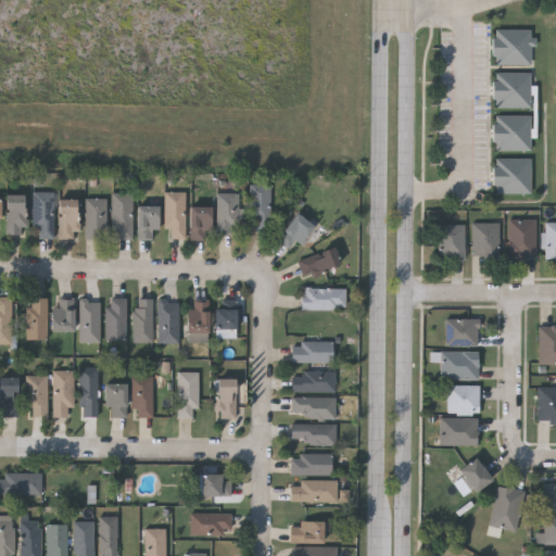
[(493,27),(531,27),(531,64),(493,64),(493,27)]
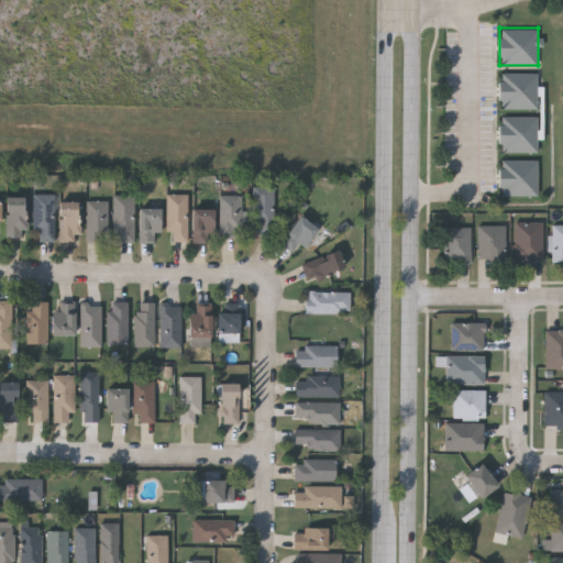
[(537,109),(499,109),(499,72),(537,72),(537,109)]
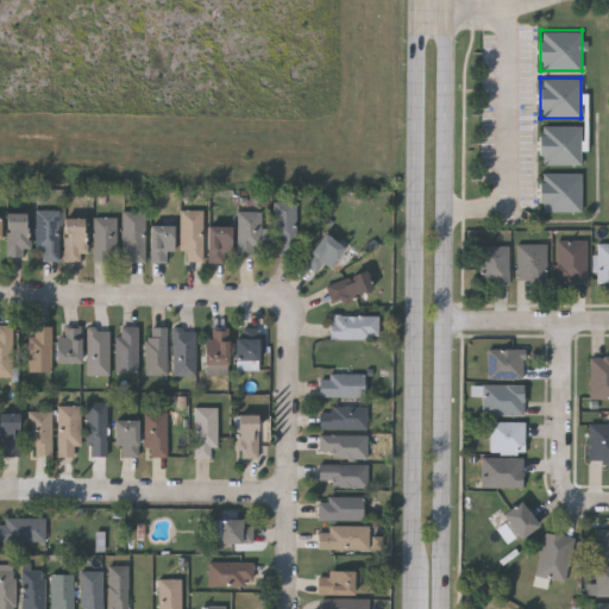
[(582,164),(540,164),(540,125),(582,125),(582,164)]
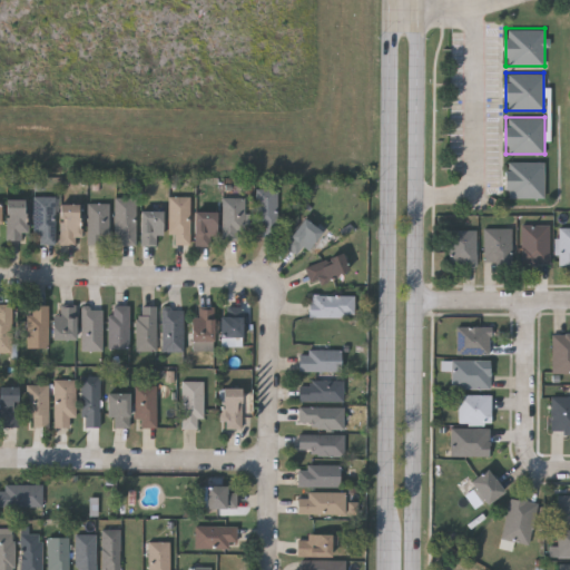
[(543,197),(507,197),(507,160),(543,160),(543,197)]
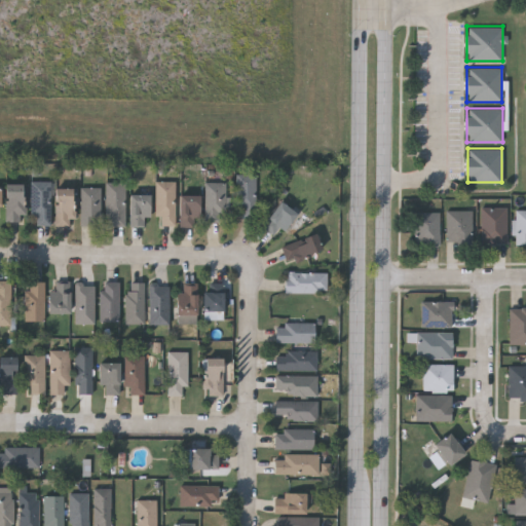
[(235,208),(235,175),(255,175),(255,218),(240,218),(240,208),(235,208)]
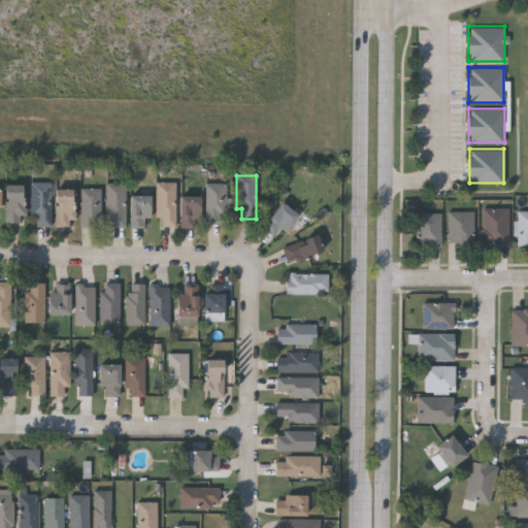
[(30,183),(50,183),(50,226),(30,226),(30,183)]
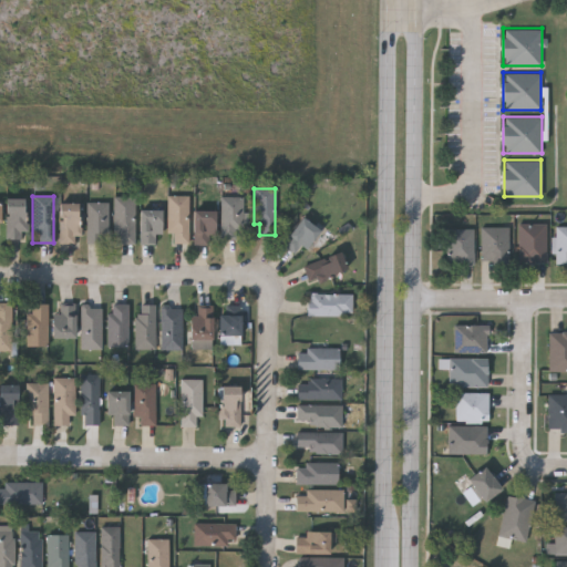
[(133,244),(114,244),(114,196),(133,196),(133,244)]
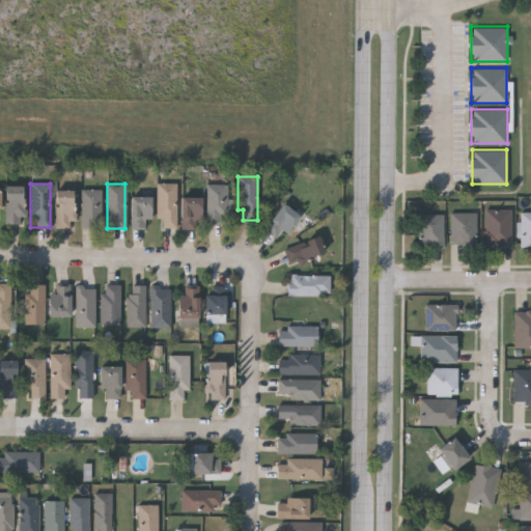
[(175,184),(175,227),(161,227),(161,219),(156,219),(156,184),(175,184)]
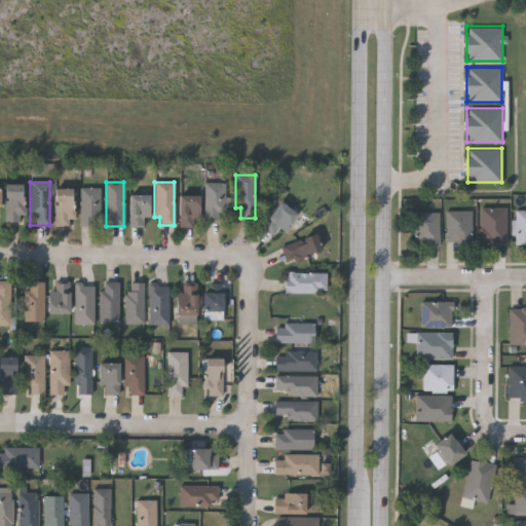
[(4,221),(4,183),(22,183),(22,221),(4,221)]
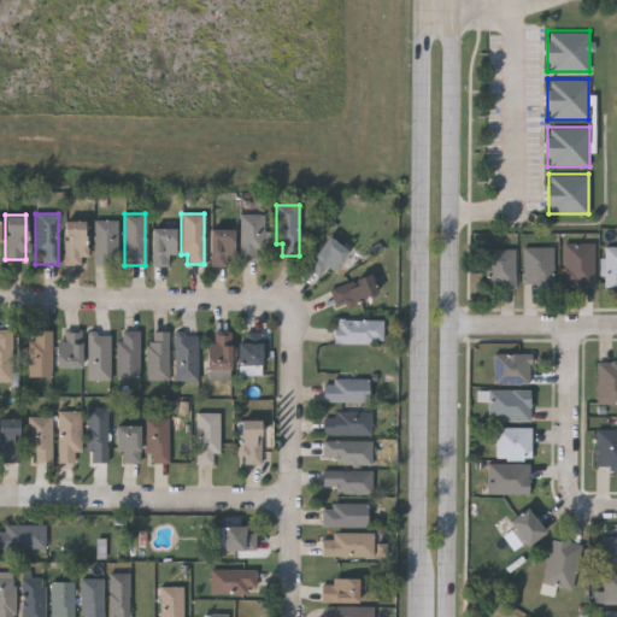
[(240,259),(240,215),(263,215),(263,259),(240,259)]
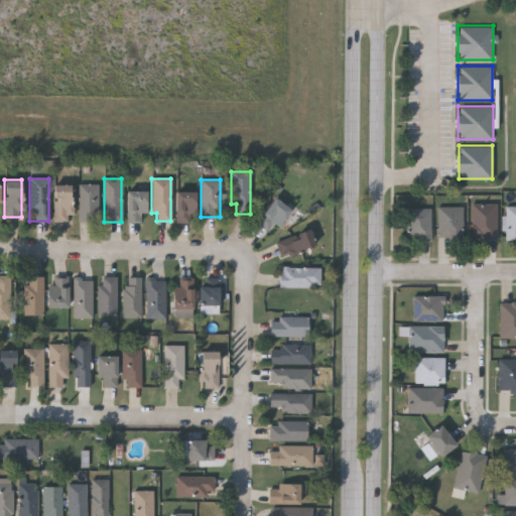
[(71,184),(71,221),(53,221),(53,184),(71,184)]
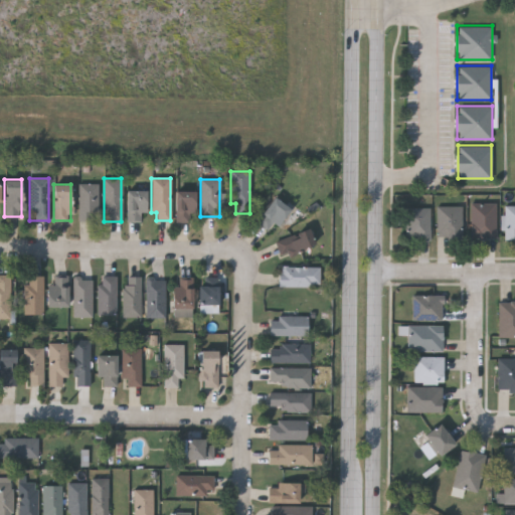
[(78,221),(78,184),(98,184),(98,221),(78,221)]
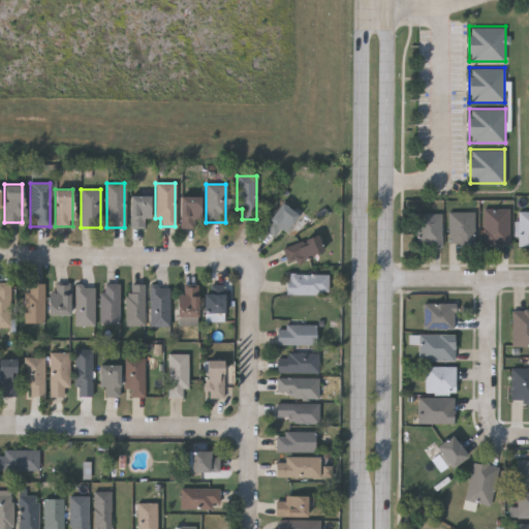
[(129,195),(149,195),(149,228),(129,228),(129,195)]
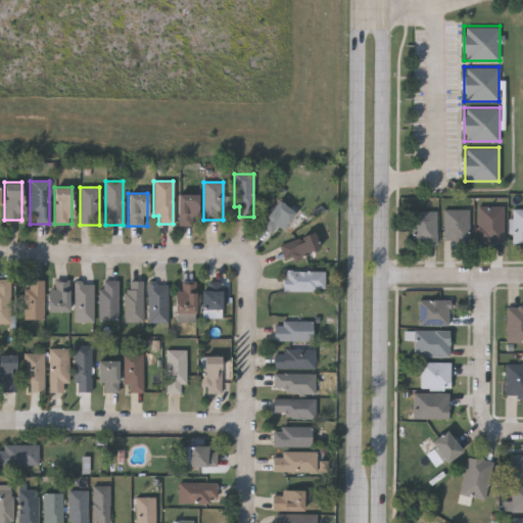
[(197,194),(197,225),(178,225),(178,194),(197,194)]
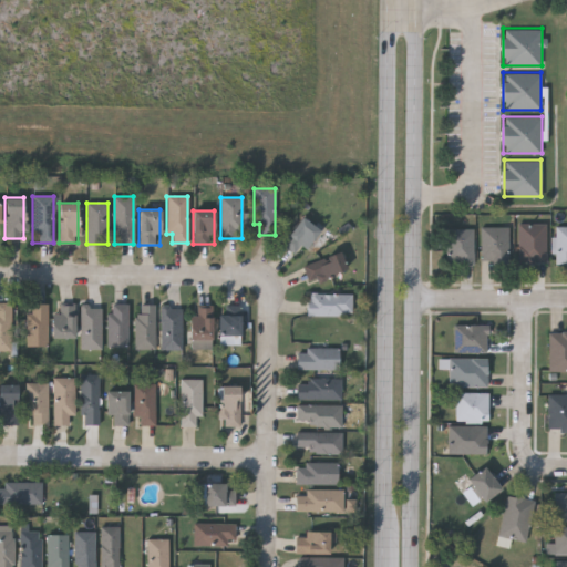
[(295,255),(280,243),(303,217),(318,230),(295,255)]
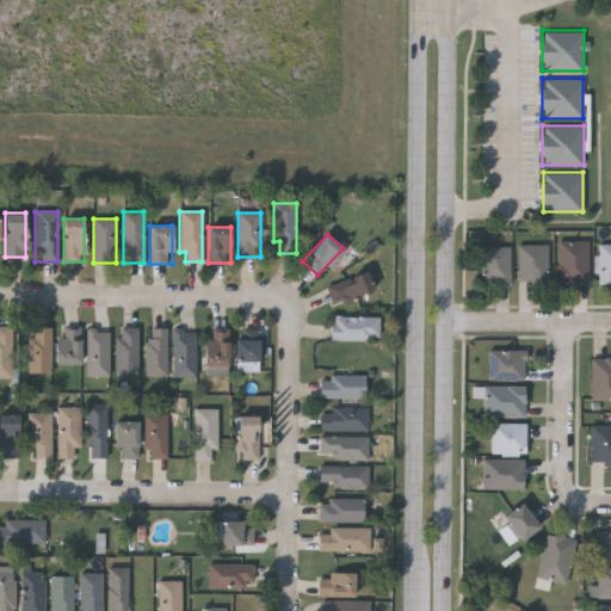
[(586,241),(586,283),(556,283),(556,241),(586,241)]
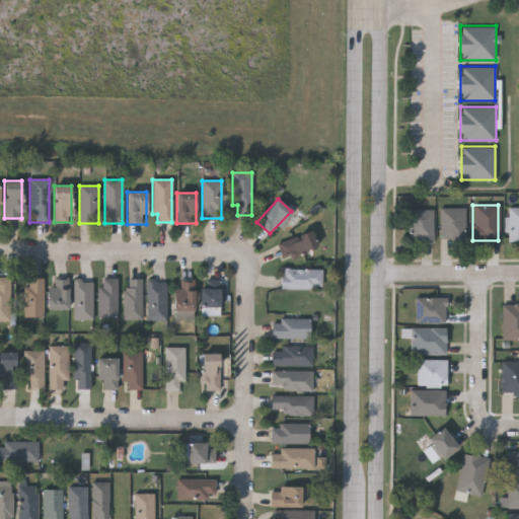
[(518,206),(518,240),(506,241),(506,207),(518,206)]
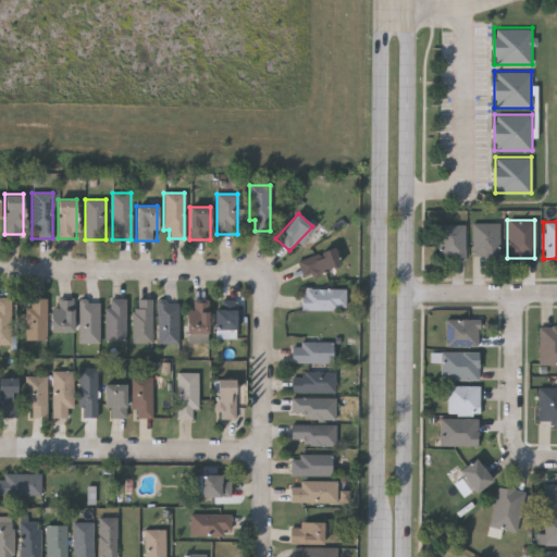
[(471,256),(471,222),(498,222),(498,256),(471,256)]
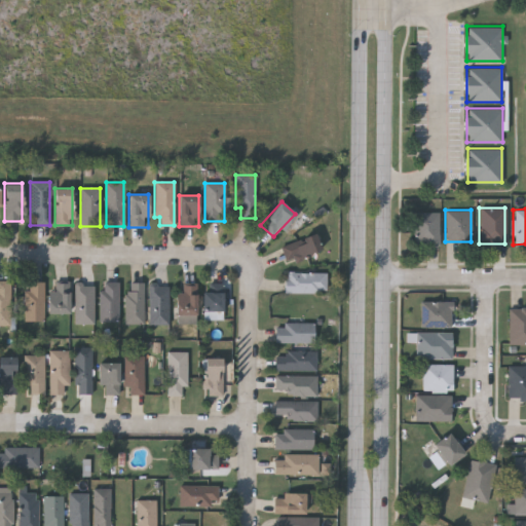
[(412,243),(412,212),(438,212),(438,243),(412,243)]
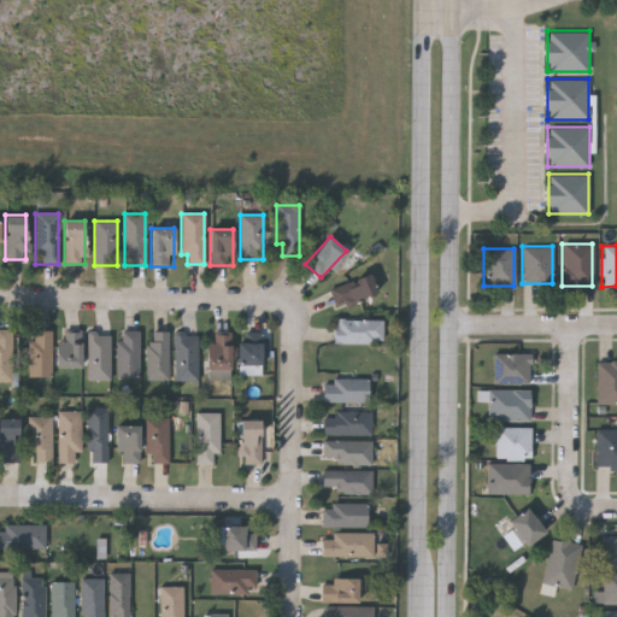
[(376,294),(335,307),(329,288),(370,275),(376,294)]
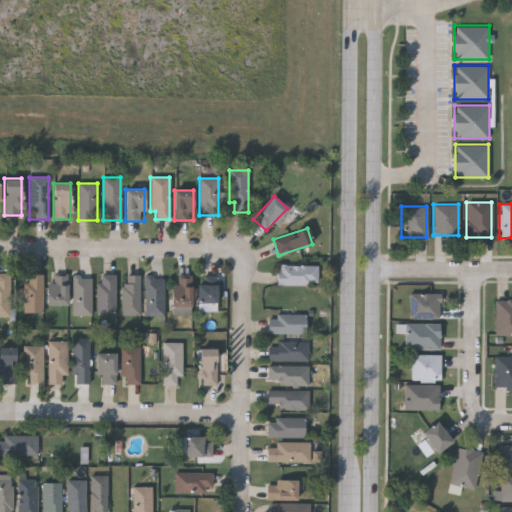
[(317,265),(317,285),(276,285),(276,265),(317,265)]
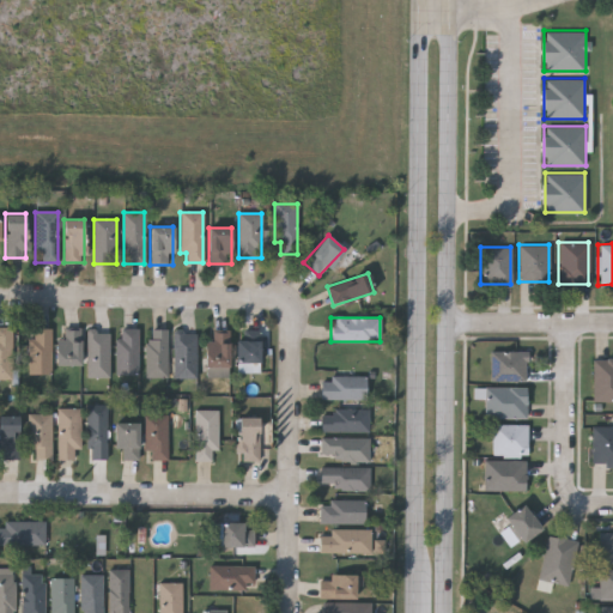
[(0,327),(11,327),(11,380),(0,380),(0,327)]
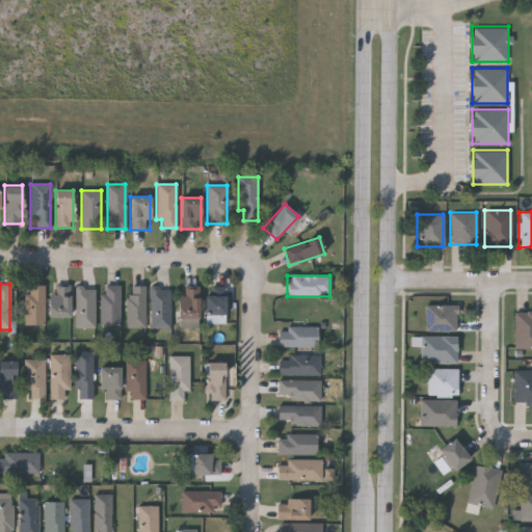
[(44,285),(44,324),(24,324),(24,285),(44,285)]
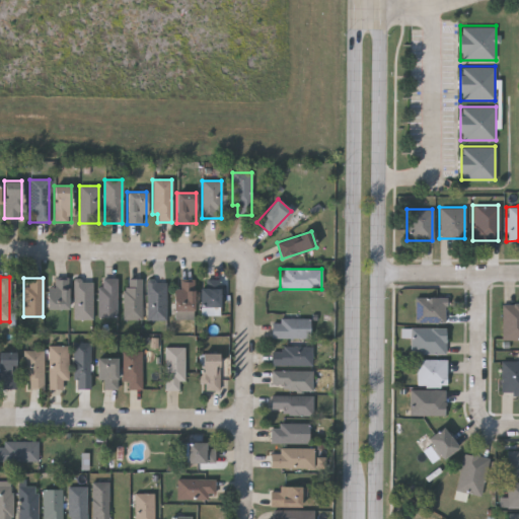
[(48,309),(48,279),(68,279),(68,309),(48,309)]
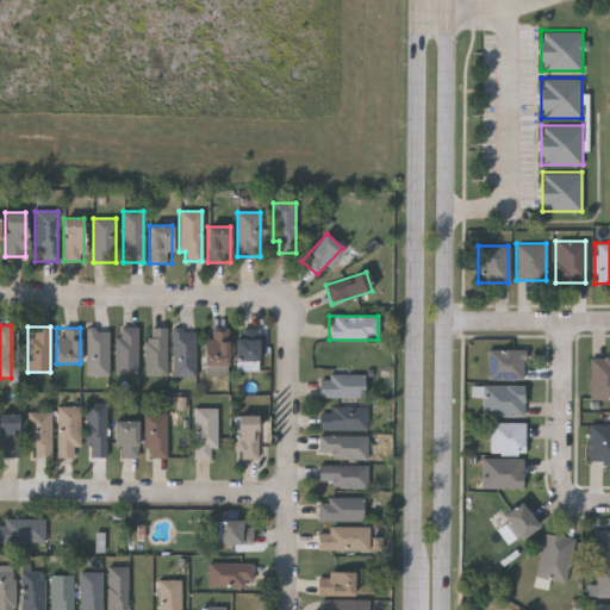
[(136,373),(114,373),(114,328),(136,328),(136,373)]
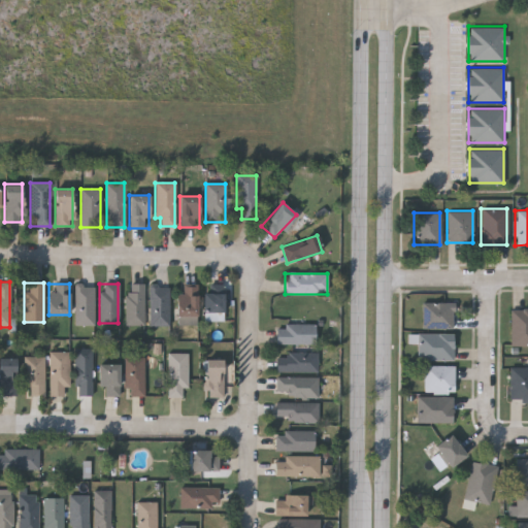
[(143,284),(143,325),(126,325),(126,284),(143,284)]
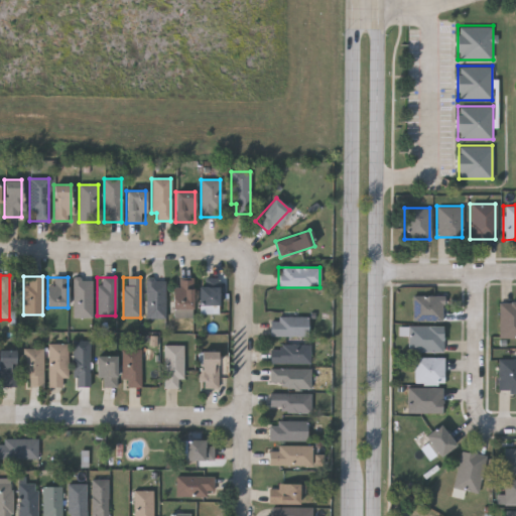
[(72,317),(73,278),(92,278),(91,317),(72,317)]
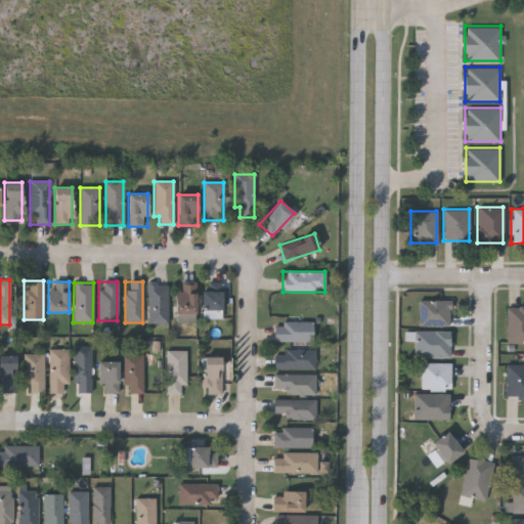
[(203,318),(203,282),(221,282),(221,318),(203,318)]
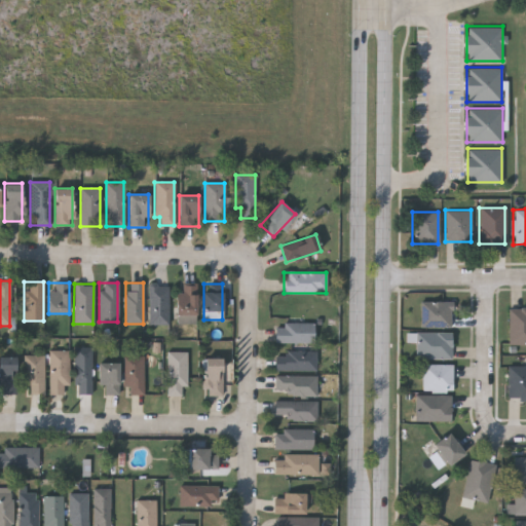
[(195,324),(177,324),(177,285),(195,285),(195,324)]
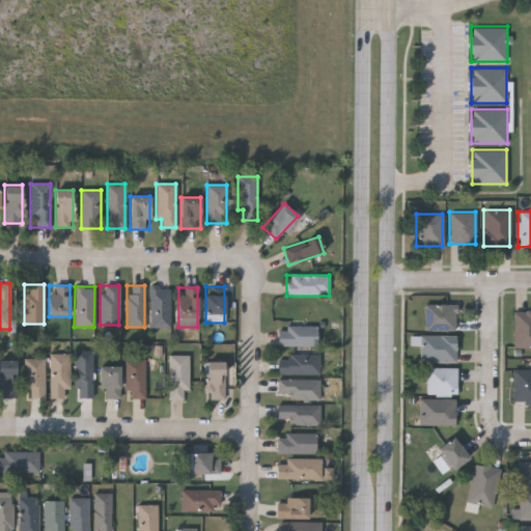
[(169,288),(170,328),(150,328),(150,288),(169,288)]
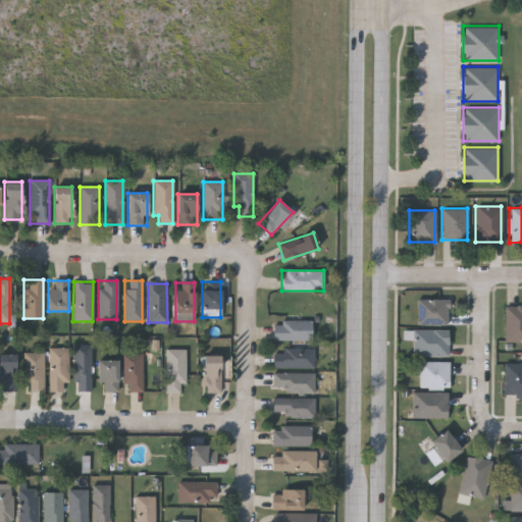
[(416,324),(416,299),(448,299),(448,324),(416,324)]
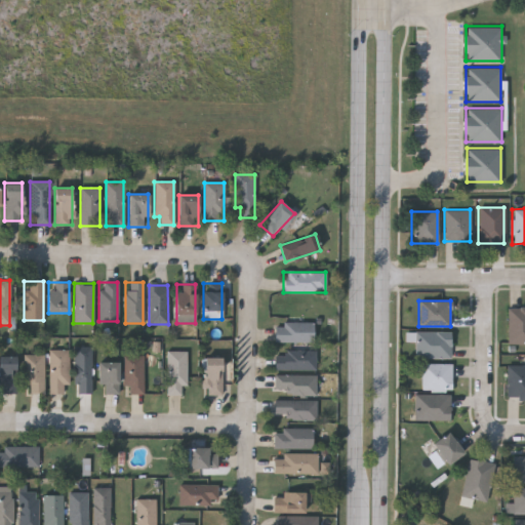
[(524,307),(524,342),(507,342),(507,307),(524,307)]
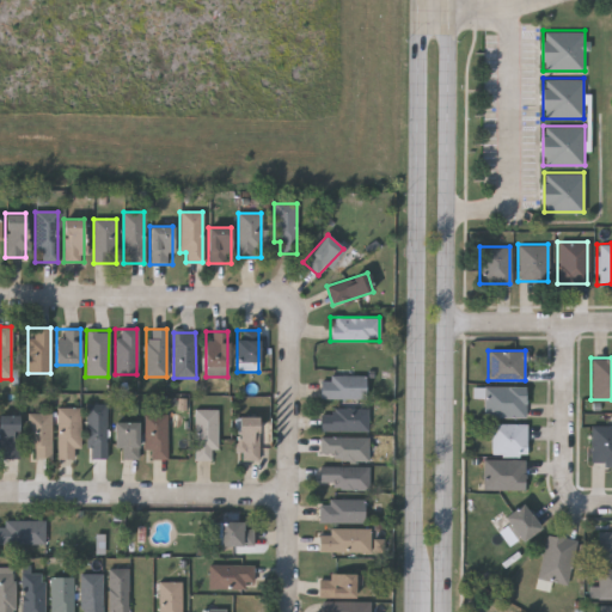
[(365,375),(365,398),(320,398),(320,375),(365,375)]
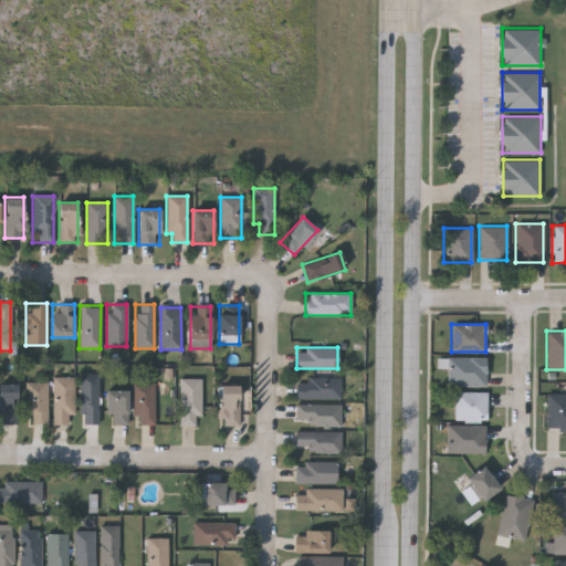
[(485,385),(448,385),(448,357),(485,357),(485,385)]
